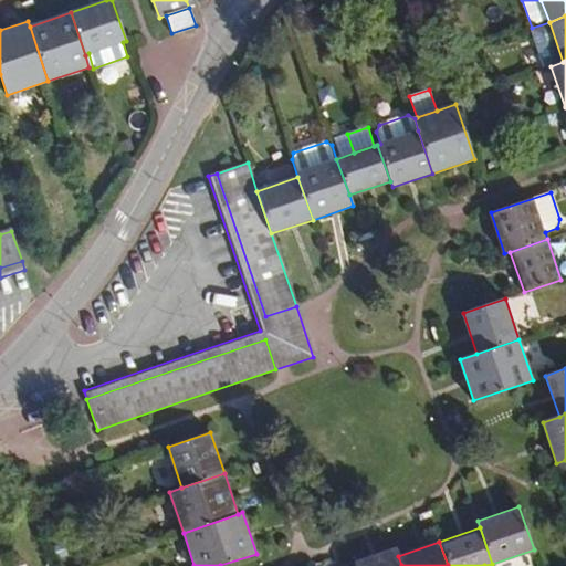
[(354,562),(355,565),(401,565),(398,556),(395,548),(354,562)]
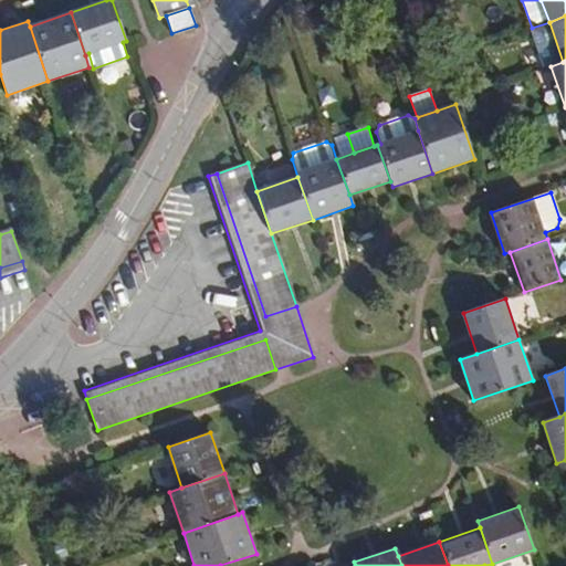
All buildings are outlined.
